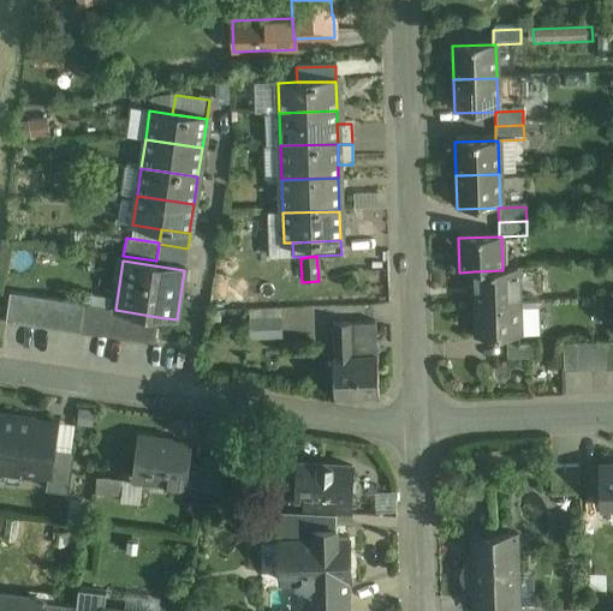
[(503,270),(474,271),(475,305),(518,303),(517,269),(503,269),(503,270)]
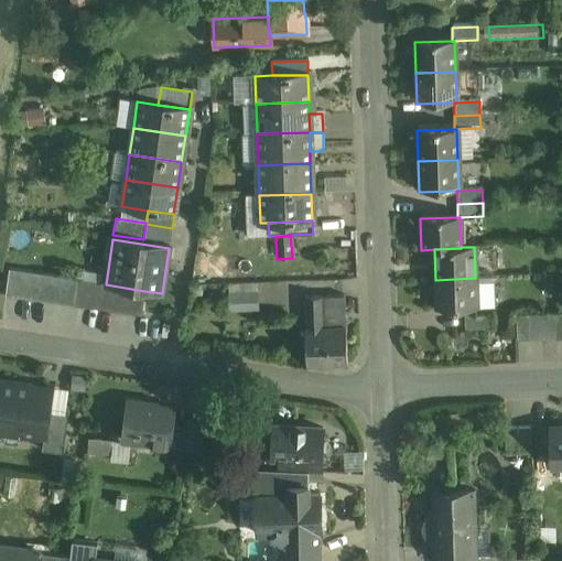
[(23,272),(9,270),(4,297),(19,299),(23,272)]
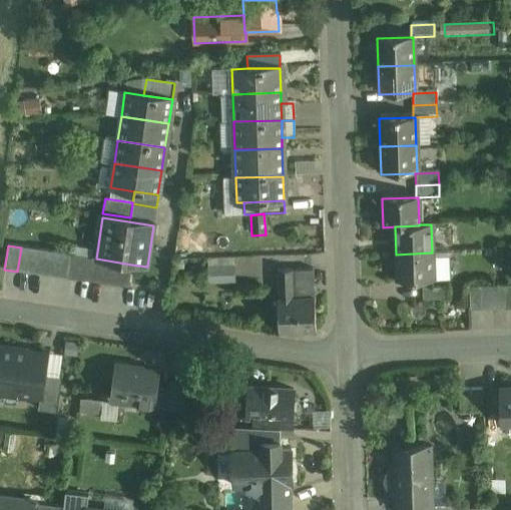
[(33,249),(21,247),(17,272),(29,274),(33,249)]
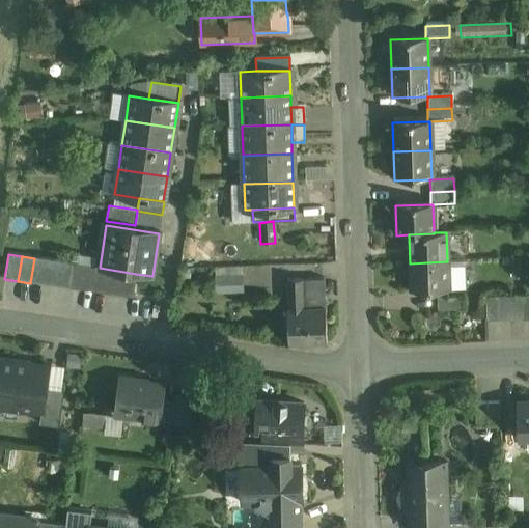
[(47,259),(34,258),(30,283),(43,285),(47,259)]
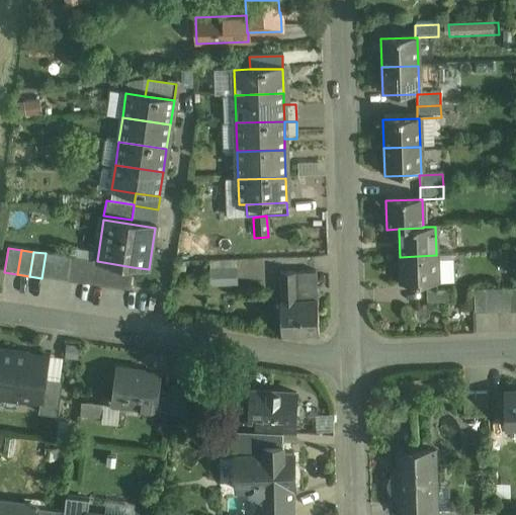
[(58,255),(46,253),(41,278),(54,279),(58,255)]
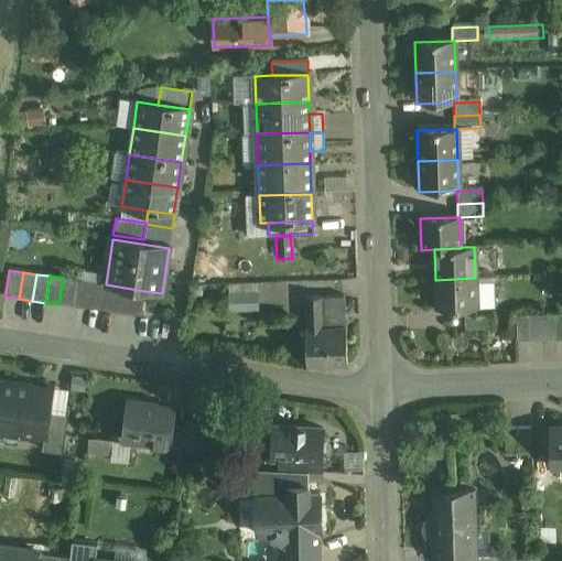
[(76,280),(63,278),(58,304),(73,306),(76,280)]
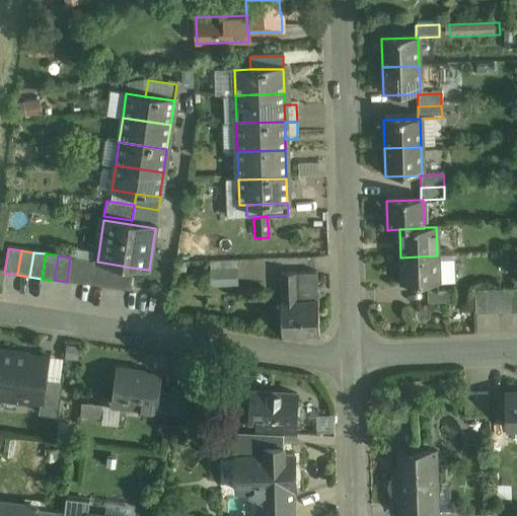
[(437,255),(400,258),(401,286),(437,285),(437,284),(437,261),(437,255)]
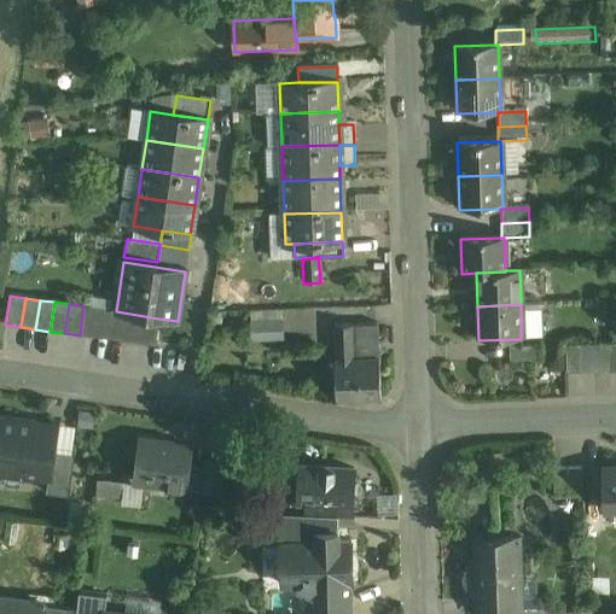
[(114,311),(83,307),(80,335),(110,340),(114,311)]
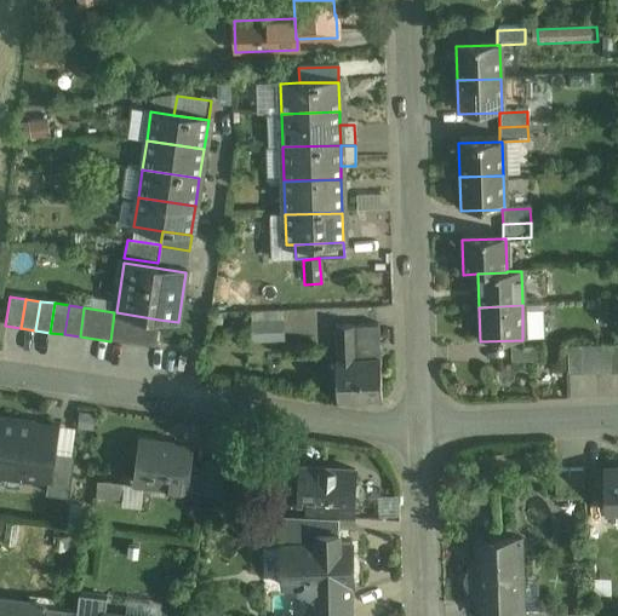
[(541,310),(522,311),(522,339),(542,339),(541,310)]
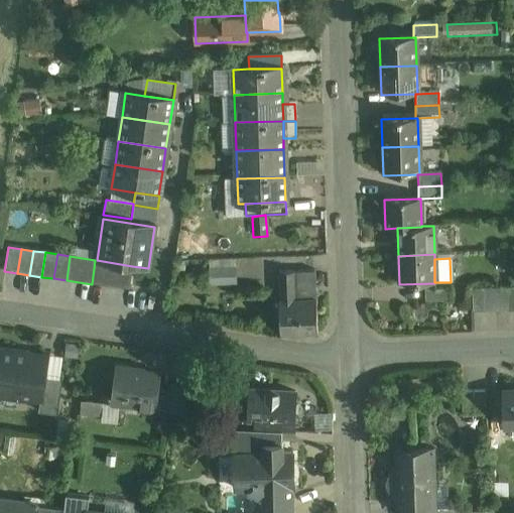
[(95,260),(92,284),(104,286),(107,262),(97,260),(95,260)]
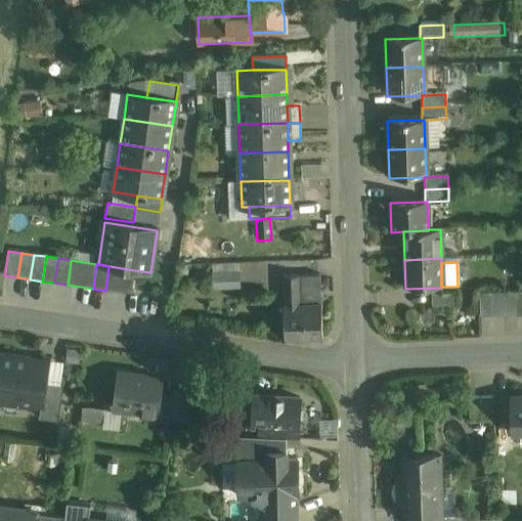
[(134,270),(109,266),(105,291),(131,294),(134,270)]
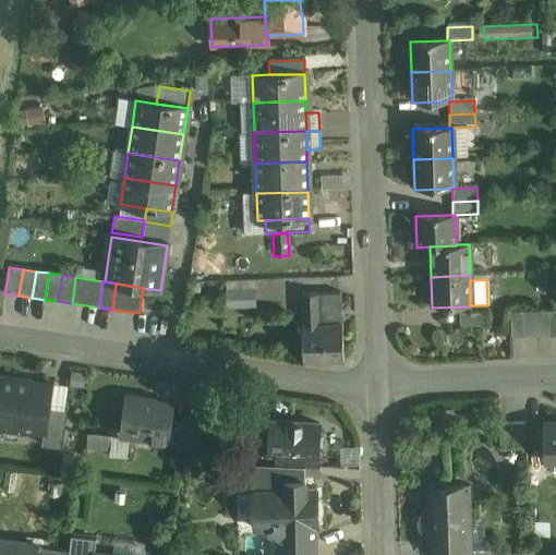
[(252,291),(226,292),(226,310),(252,309),(252,291)]
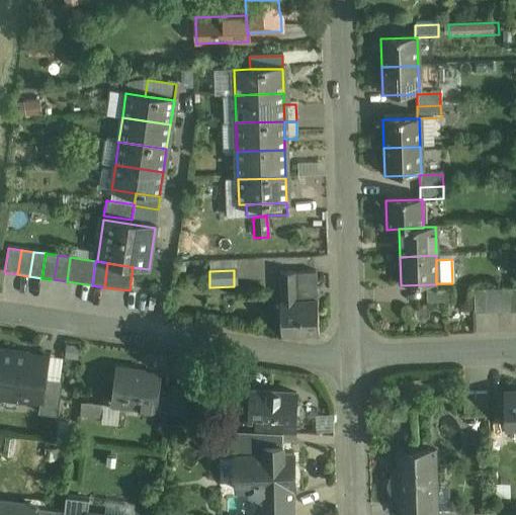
[(315,273),(279,274),(281,338),(318,337),(317,301),(316,301),(315,273)]
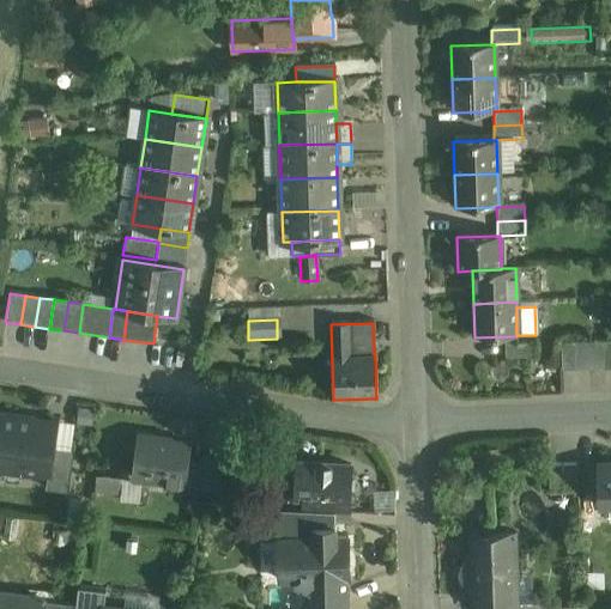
[(588,343),(574,345),(575,372),(590,372),(588,343)]
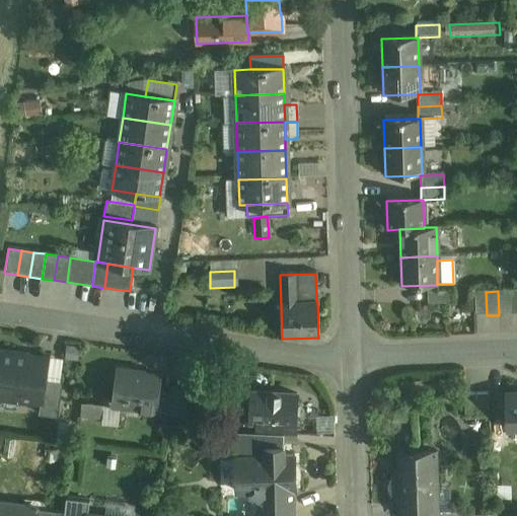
[(511,314),(510,291),(498,291),(499,315),(511,314)]
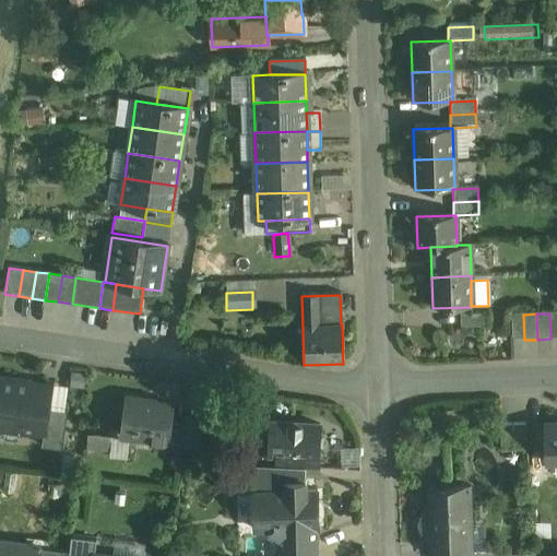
[(485,315),(460,316),(460,329),(486,328),(485,315)]
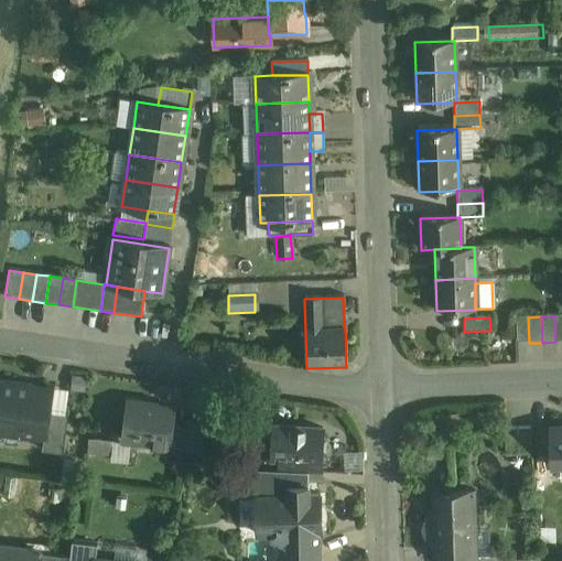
[(528,317),(515,317),(516,343),(529,343),(528,317)]
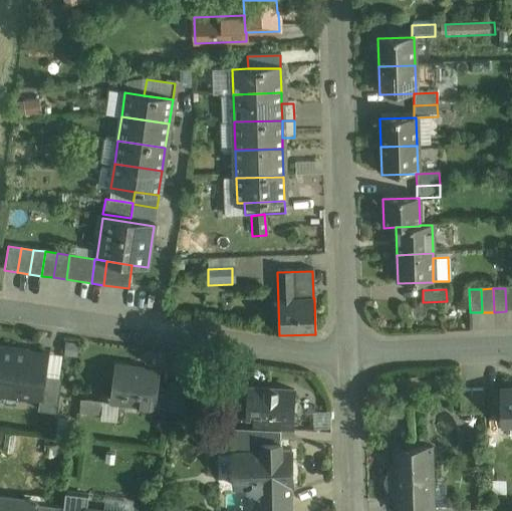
[(46,355),(0,349),(0,395),(39,401),(40,401),(43,375),(46,355)]
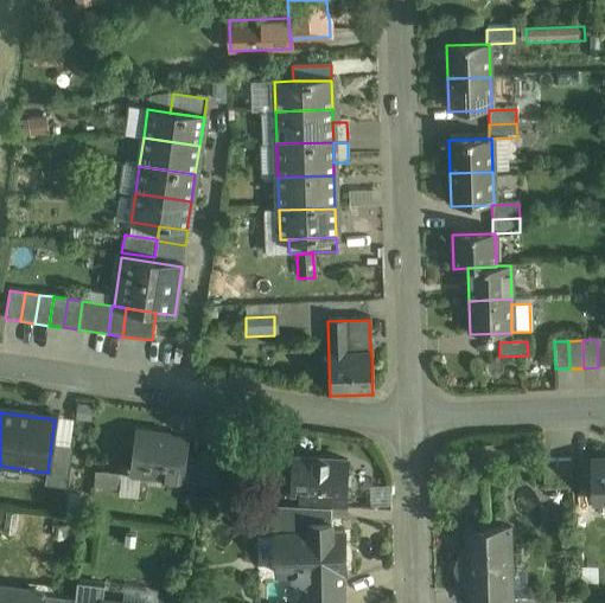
[(158,434),(137,431),(131,475),(182,481),(186,440),(158,436),(158,434)]
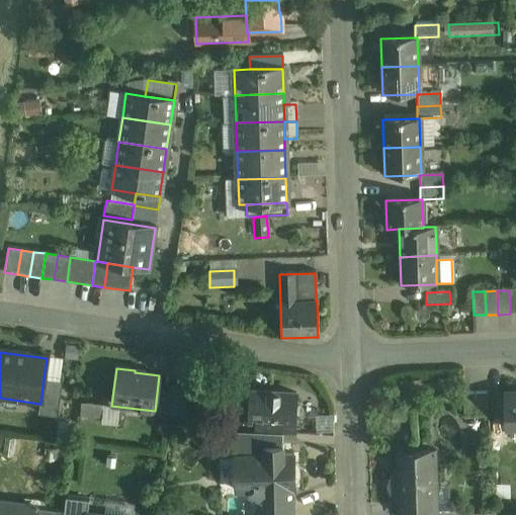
[(62,381),(44,378),(40,404),(39,404),(37,415),(57,417),(62,381)]
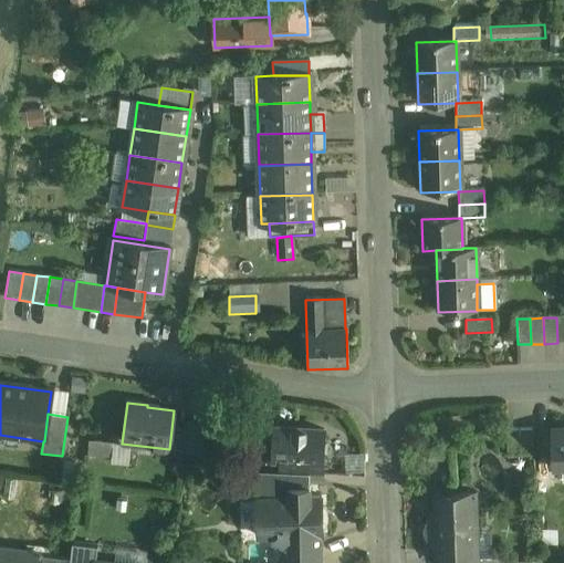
[(202,428),(186,426),(183,451),(199,452),(202,428)]
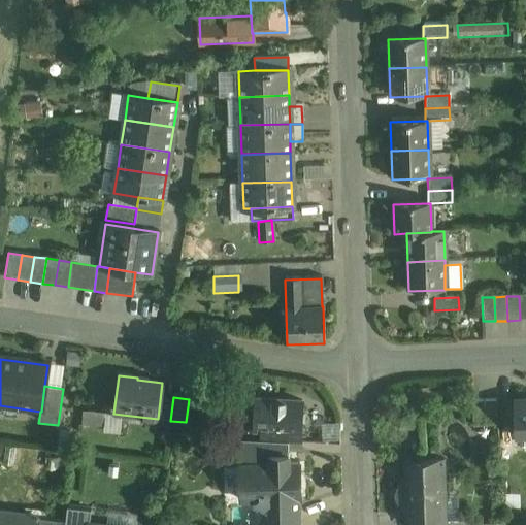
[(301,403),(256,400),(255,421),(260,422),(259,429),(261,430),(286,431),(299,432),(299,425),(302,423),(303,413),(300,409),(301,403)]
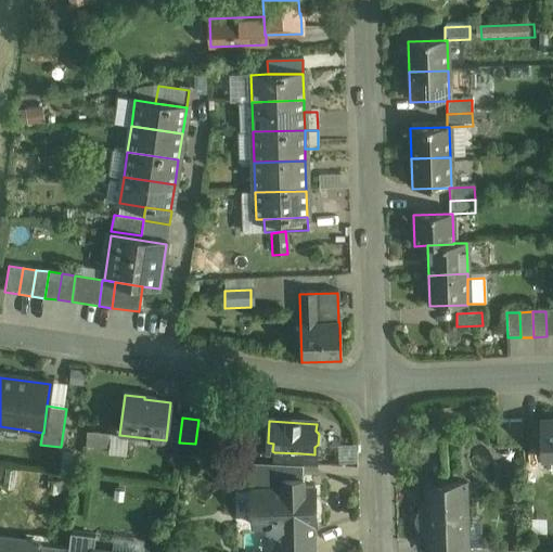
[(552,421),(540,422),(541,461),(552,461),(552,460),(552,421)]
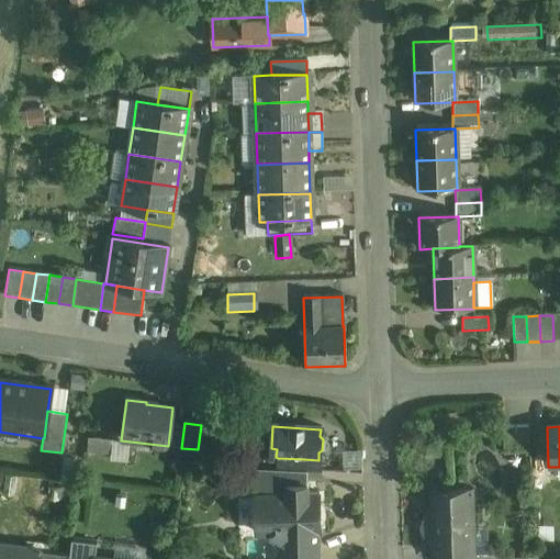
[(527,428),(502,428),(503,455),(528,454),(527,428)]
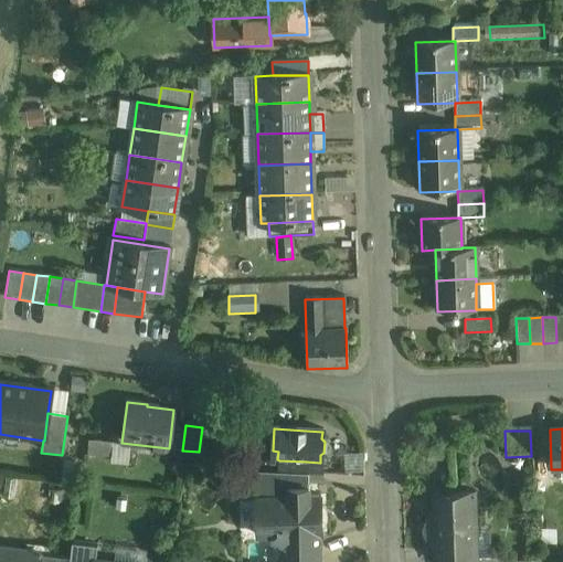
[(110,457),(112,443),(88,441),(87,454),(110,457)]
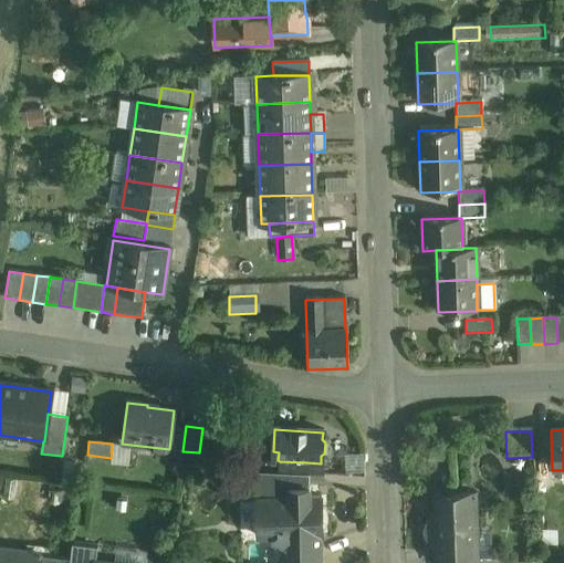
[(546,457),(533,458),(534,483),(547,482),(546,457)]
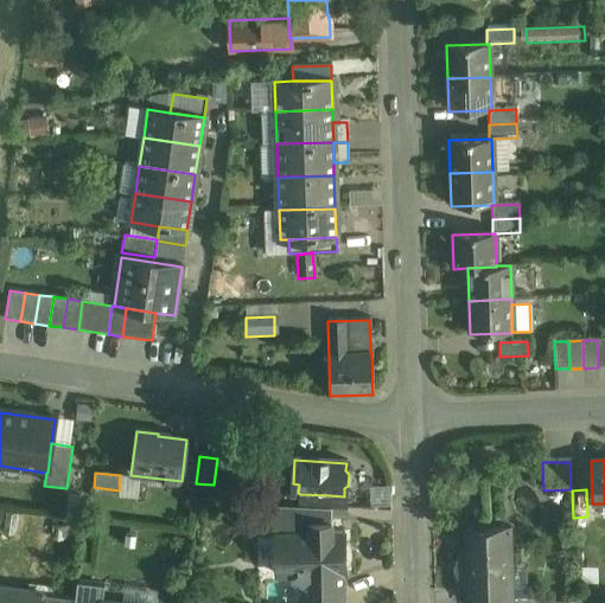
[(329,495),(300,494),(300,508),(329,510),(329,495)]
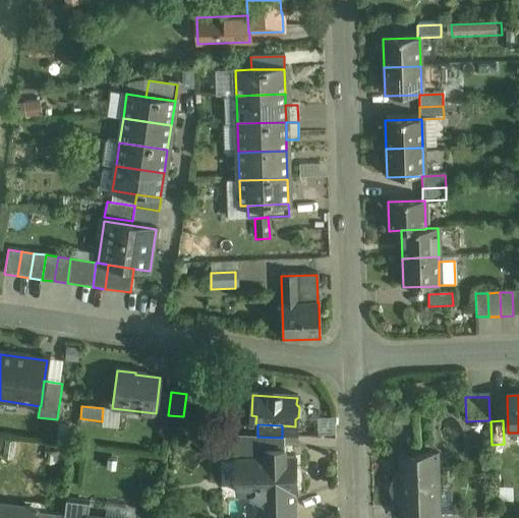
[(284,450),(265,451),(265,459),(235,461),(236,496),(253,495),(258,501),(258,517),(293,517),(293,494),(296,494),(295,458),(284,459),(284,450)]
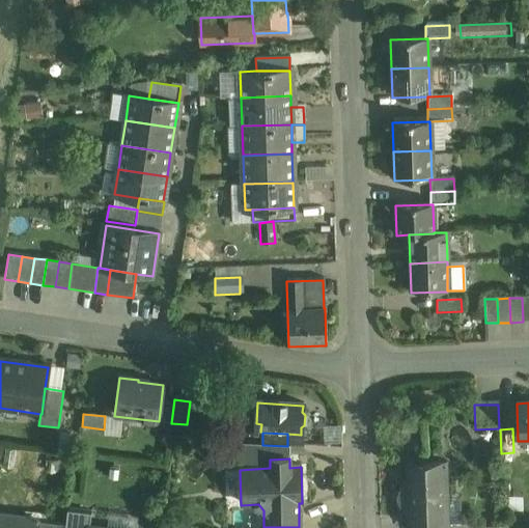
[(444,465),(407,466),(408,491),(405,493),(402,497),(402,500),(402,504),(405,507),(408,509),(409,527),(446,527),(444,465)]
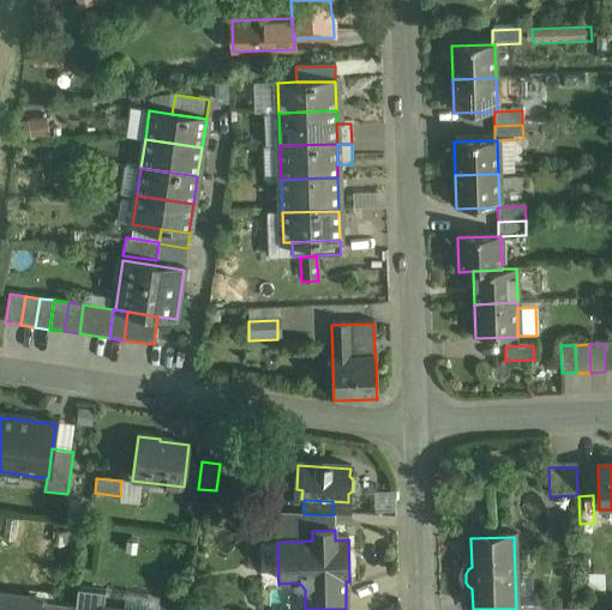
[(41,609),(42,603),(0,596),(0,609),(41,609)]
